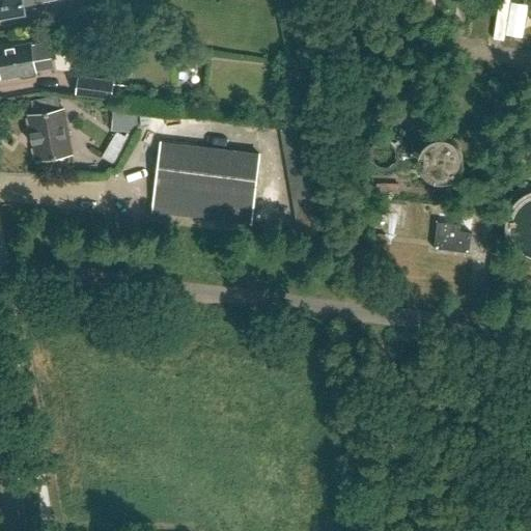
[(42,0),(0,0),(0,17),(23,14),(21,6),(43,3),(42,0)]
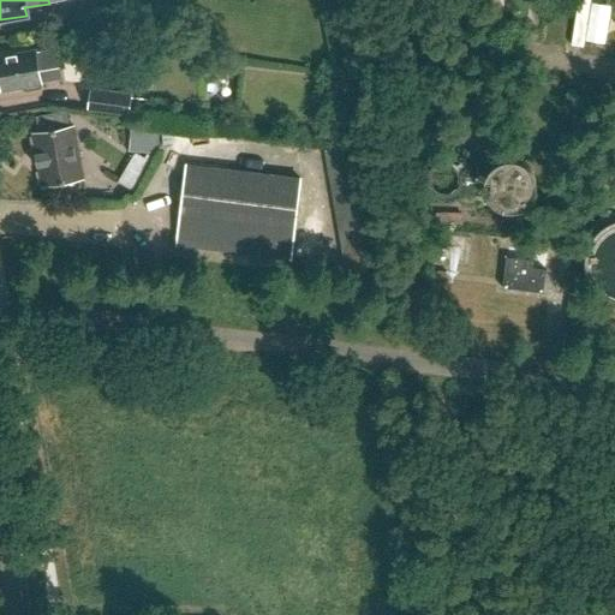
[(72,34),(114,42),(118,29),(76,18),(72,34)]
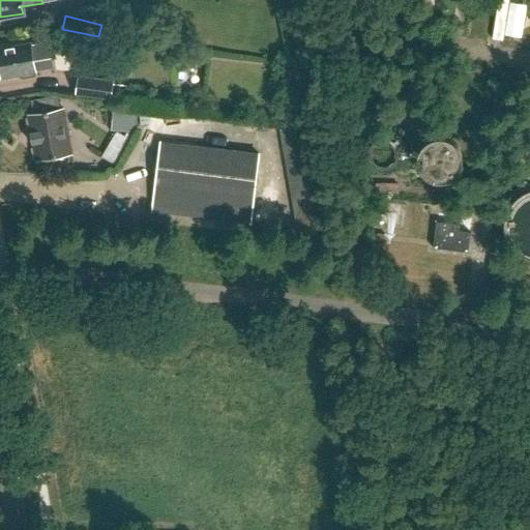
[(34,71),(32,61),(53,58),(50,41),(30,46),(29,45),(0,49),(0,68),(1,78),(34,71)]
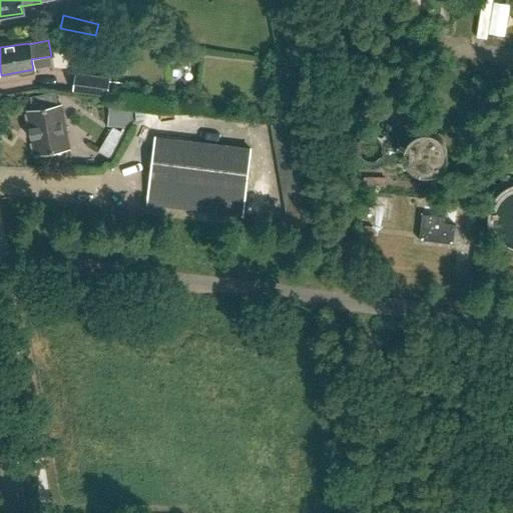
[(107,97),(110,79),(75,75),(72,93),(107,97)]
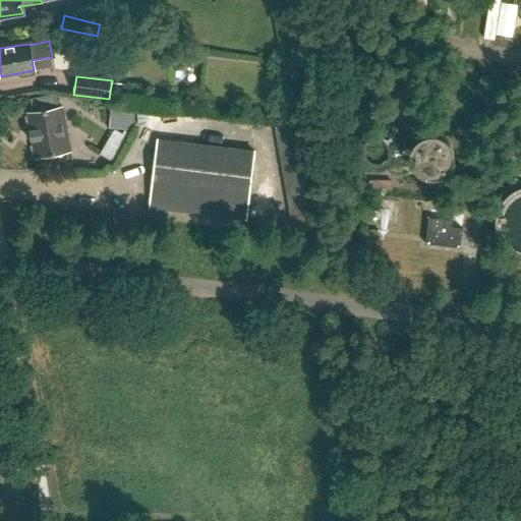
[(32,141),(33,141),(36,159),(70,153),(62,107),(59,107),(56,95),(30,100),(33,112),(27,113),(31,130),(30,130),(32,141)]
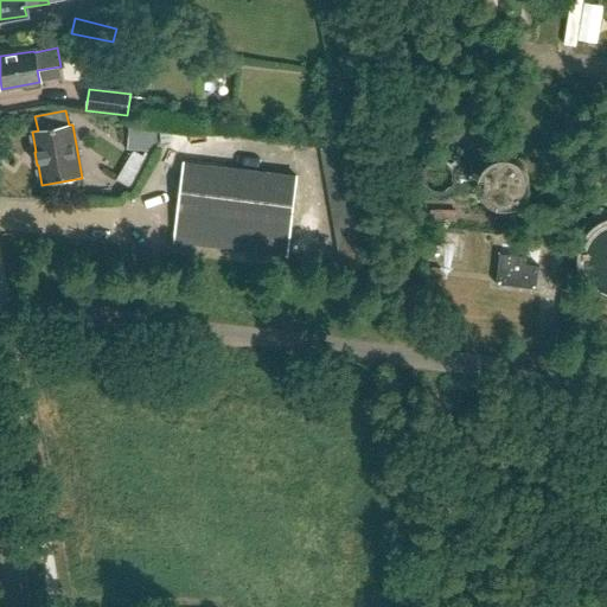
[(117,178),(134,189),(153,157),(146,153),(142,158),(134,152),(117,178)]
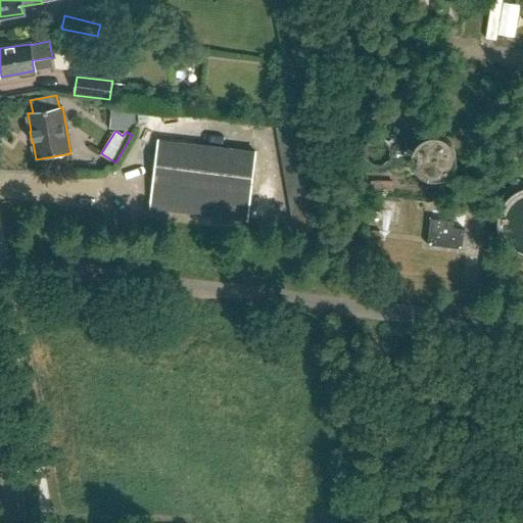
[(411,155),(411,157),(411,160),(412,163),(412,165),(413,168),(415,171),(416,173),(418,175),(420,176),(422,177),(425,179),(427,179),(430,180),(433,180),(435,180),(438,179),(440,179),(443,178),(445,176),(447,175),(449,173),(450,171),(453,169),(454,165),(455,163),(455,160),(455,158),(455,155),(455,153),(454,150),(453,148),(450,145),(449,143),(447,142),(445,140),(443,139),(440,138),(438,137),(435,136),(433,136),(430,136),(428,137),(425,138),(423,139),(421,140),(418,141),(417,143),(415,145),(414,147),(412,150),(412,152),(411,155)]
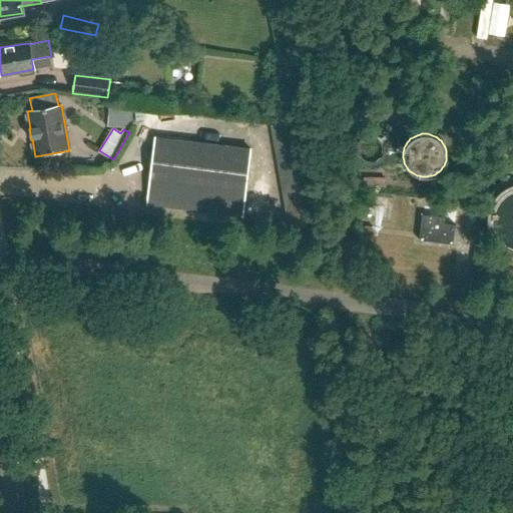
[(249,149),(155,137),(146,204),(241,215),(249,149)]
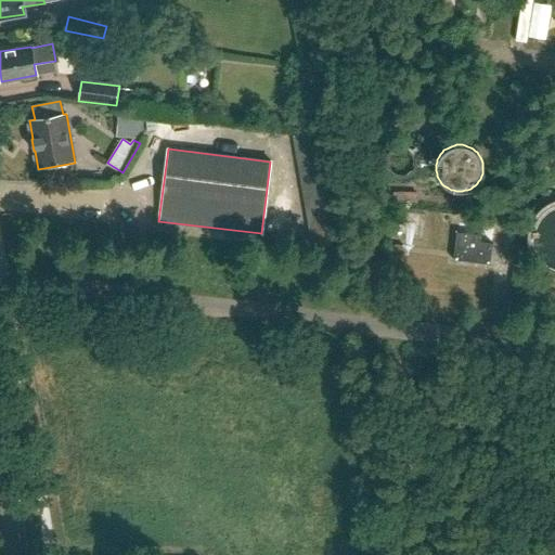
[(405,199),(399,204),(417,229),(424,224),(405,199)]
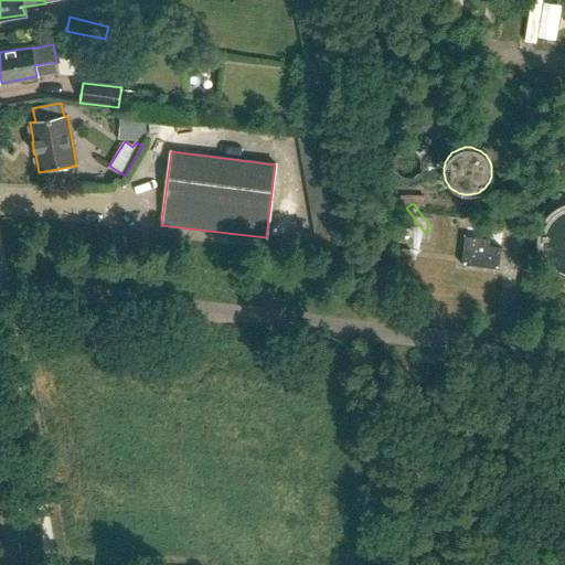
[(564,203),(562,204),(558,206),(555,209),(552,211),(550,213),(547,215),(544,219),(543,222),(541,224),(540,227),(539,232),(537,235),(537,238),(536,242),(537,246),(537,249),(539,253),(540,256),(541,259),(543,263),(544,266),(546,268),(550,272),(552,274),(555,276),(557,278),(561,279),(564,280),(564,203)]
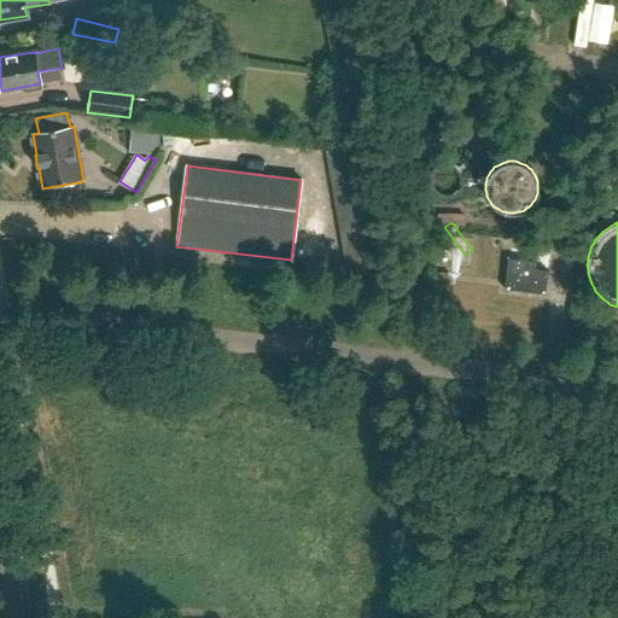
[(505,289),(547,295),(549,270),(536,269),(536,262),(508,258),(505,289)]
